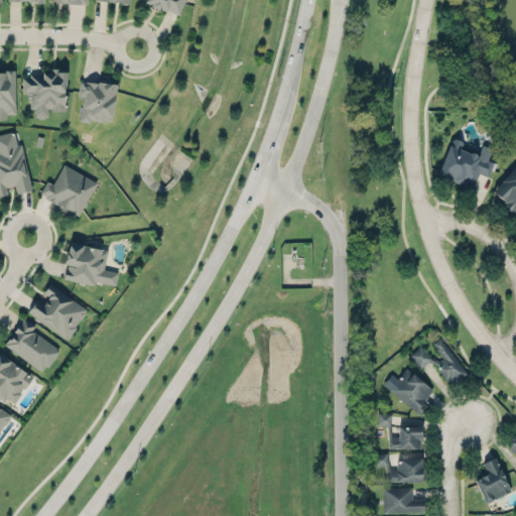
[(183,0),(178,13),(160,4),(160,5),(150,1),(151,0),(183,0)]
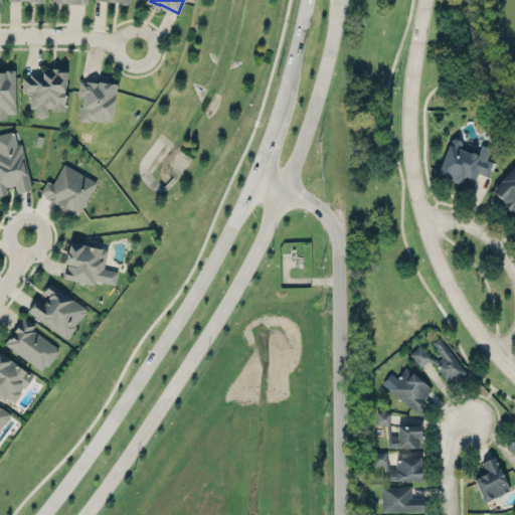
[(0,65),(5,68),(5,66),(8,65),(12,65),(15,66),(16,112),(7,112),(7,117),(0,117),(0,65)]
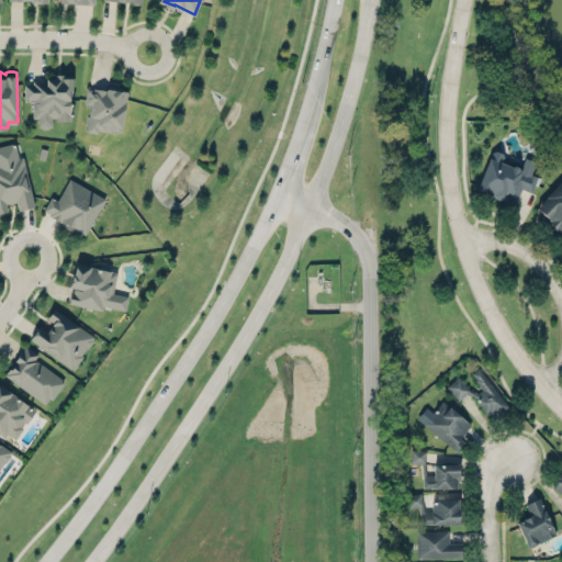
[(32,99),(33,117),(38,117),(38,128),(52,127),(52,120),(71,120),(70,74),(52,75),(52,81),(24,81),(24,99),(32,99)]
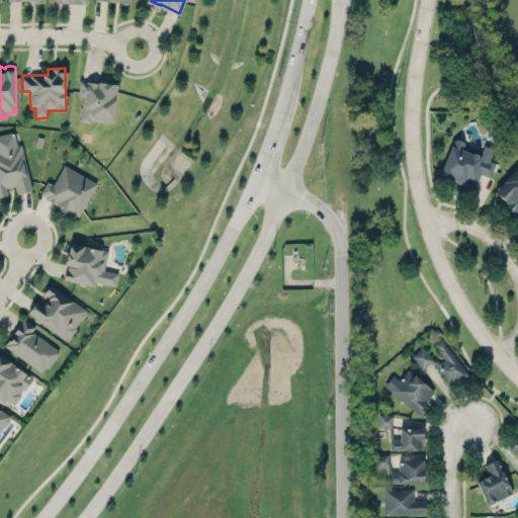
[(78,121),(83,93),(75,92),(78,74),(116,80),(110,118),(102,116),(102,121),(91,119),(91,123),(78,121)]
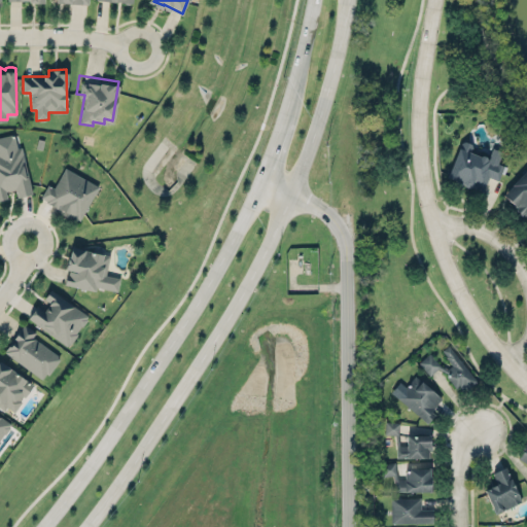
[(447,179),(483,191),(488,176),(498,180),(503,166),(497,164),(501,151),(492,147),(488,157),(470,151),(472,144),(460,140),(447,179)]
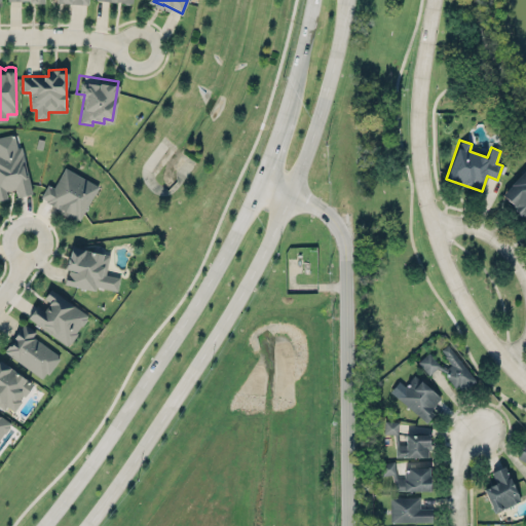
[(17,194),(33,191),(21,146),(17,147),(16,145),(4,147),(4,149),(0,150),(0,197),(7,195),(6,189),(15,187),(17,194)]
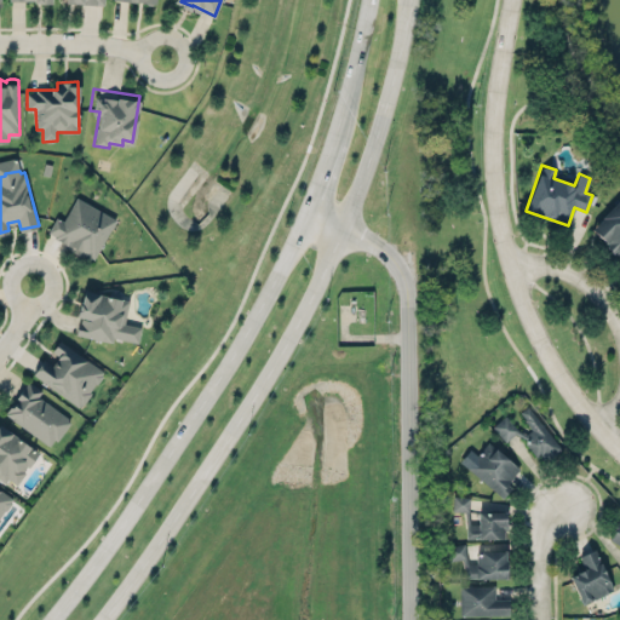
[(619,196),(590,229),(616,254),(619,250),(619,196)]
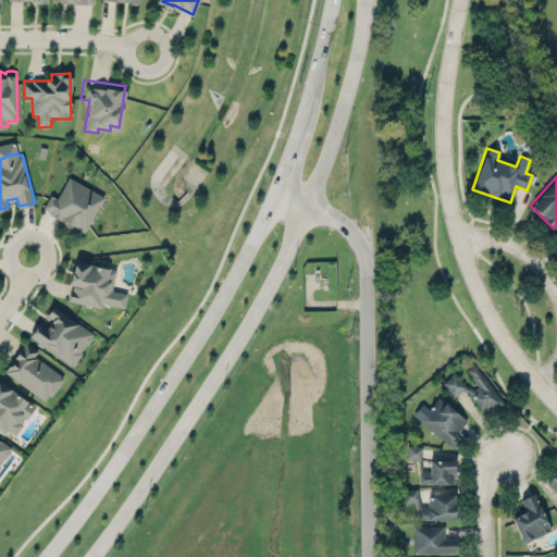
[(86,233),(103,194),(66,177),(58,198),(49,195),(41,213),(86,233)]
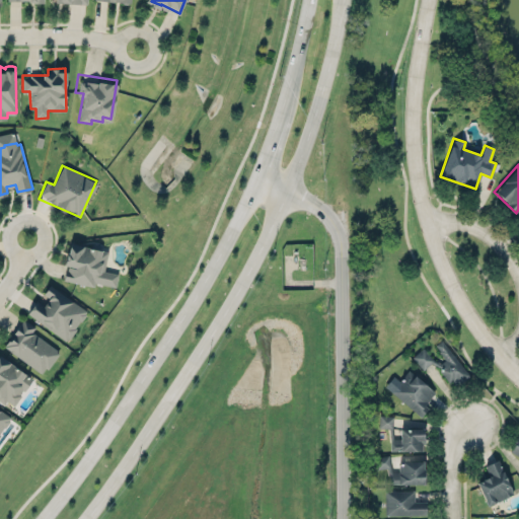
[(70,242),(108,250),(104,270),(106,271),(103,284),(94,282),(93,286),(63,279),(65,270),(66,270),(68,265),(64,264),(70,242)]
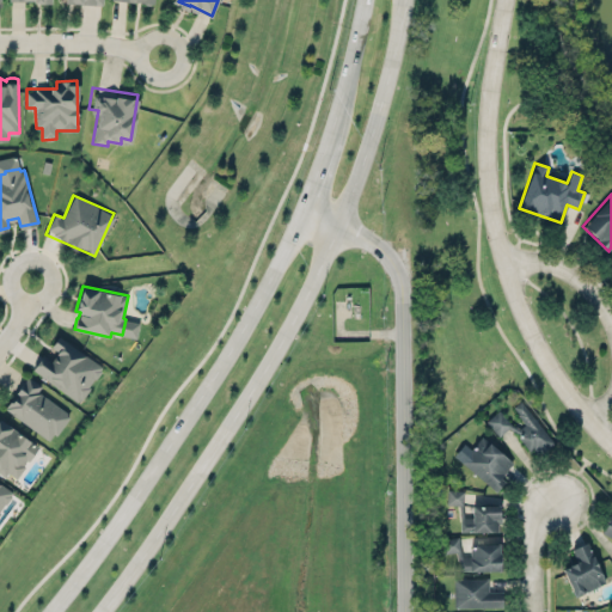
[(31,372),(81,401),(103,365),(56,337),(51,347),(57,350),(51,360),(42,354),(31,372)]
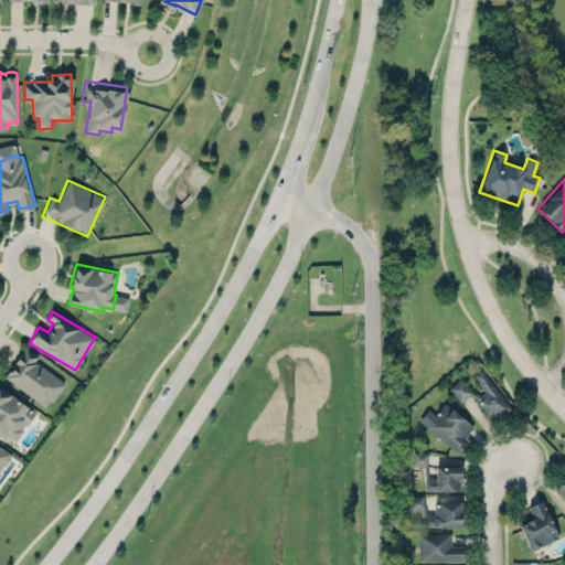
[(1,374),(18,352),(20,354),(25,348),(35,355),(32,360),(63,383),(44,407),(1,374)]
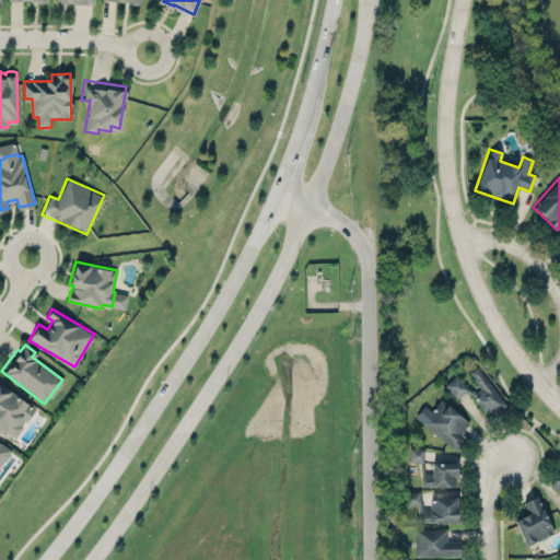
[(504,406),(478,365),(468,372),(479,387),(470,393),(487,418),(504,406)]
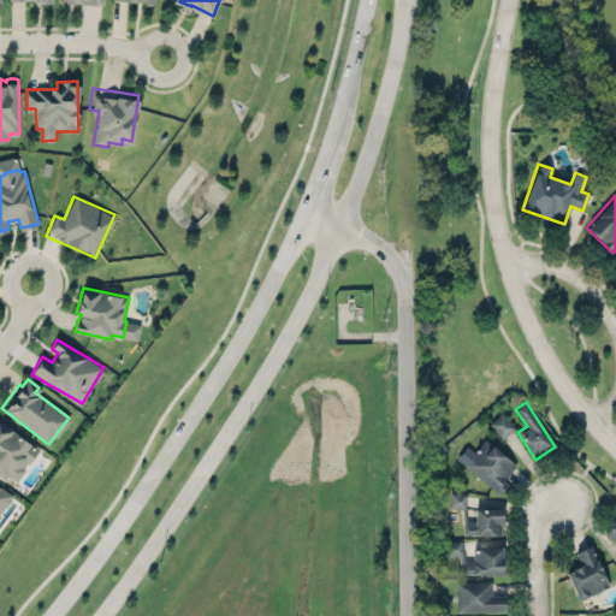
[(489,424),(502,438),(515,427),(502,413),(489,424)]
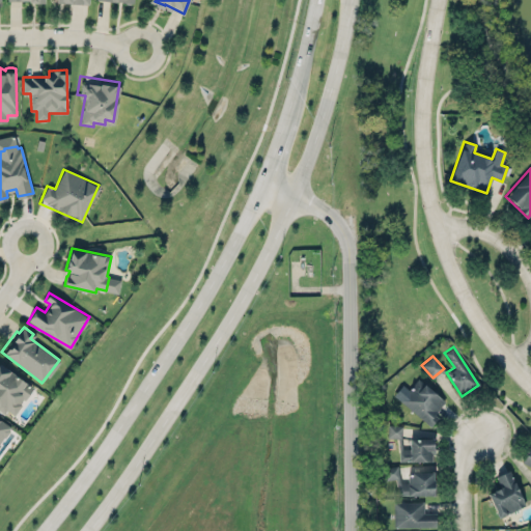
[(0,409),(14,417),(33,386),(0,365),(0,409)]
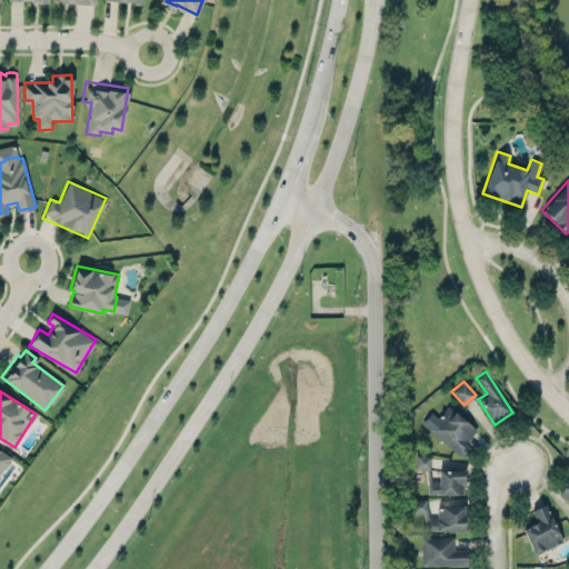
[(428,427),(448,403),(456,408),(477,428),(466,442),(470,446),(461,456),(428,427)]
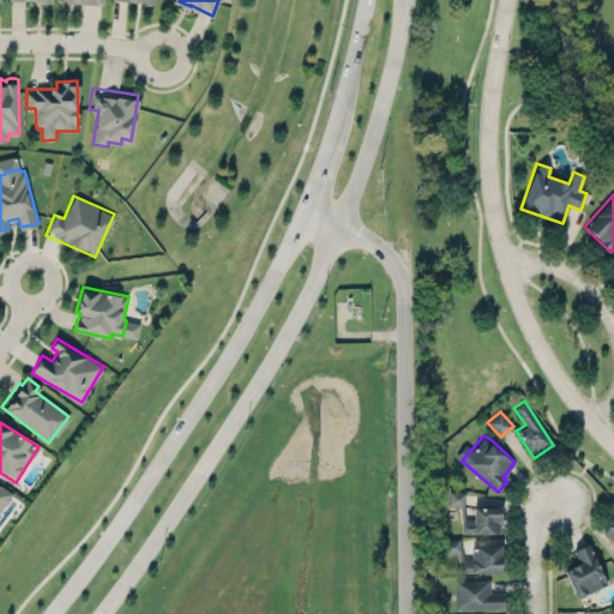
[(0,512),(13,492),(0,483),(0,512)]
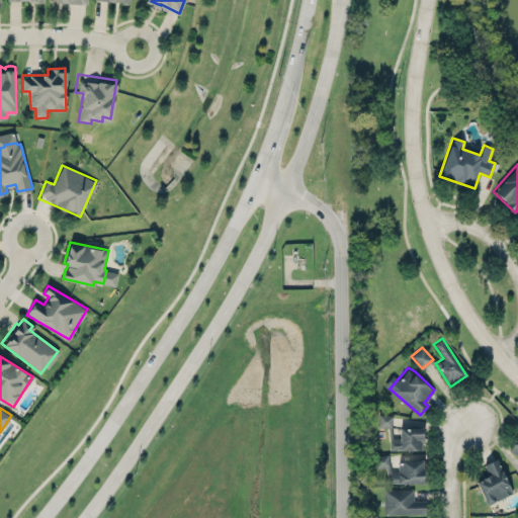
[(422,450),(422,427),(399,427),(399,437),(389,438),(390,450),(422,450)]
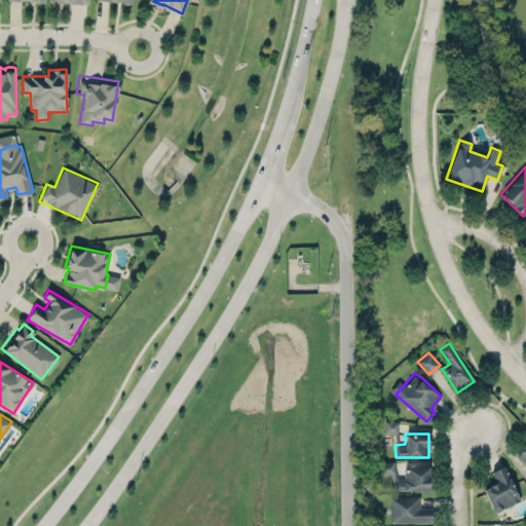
[(525,441),(517,456),(525,461),(525,441)]
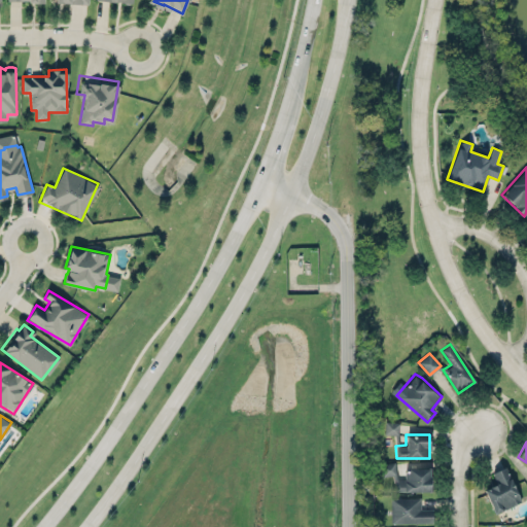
[(395,492),(431,491),(430,467),(421,467),(421,461),(403,462),(405,479),(396,479),(395,462),(381,463),(381,476),(394,476),(395,492)]
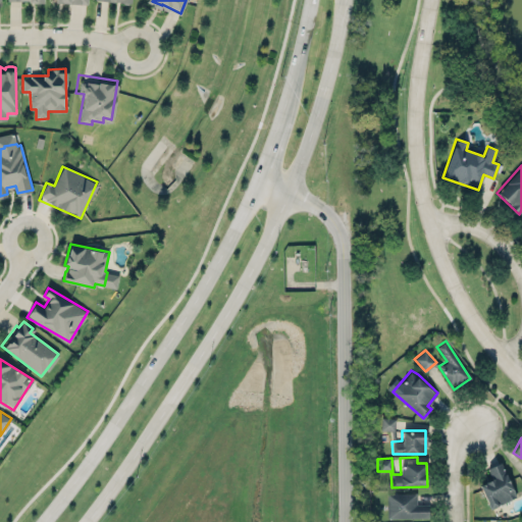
[(479,481),(491,475),(487,465),(501,459),(517,494),(490,507),(479,481)]
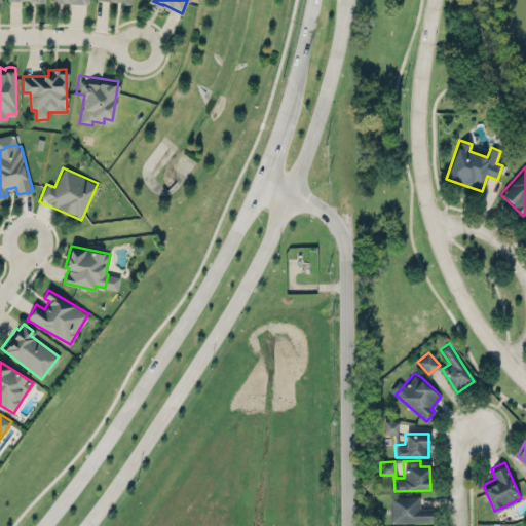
[(390,496),(390,521),(433,521),(433,506),(420,506),(420,495),(390,496)]
